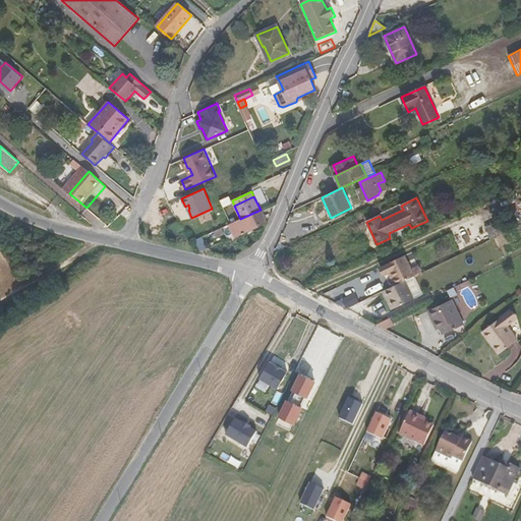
[(267,222),(261,209),(261,210),(240,219),(237,220),(243,233),(255,227),(267,222)]
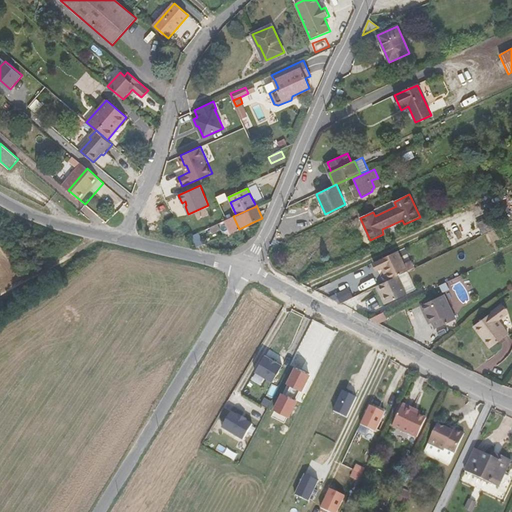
[(224,220),(230,233),(239,229),(233,216),(224,220)]
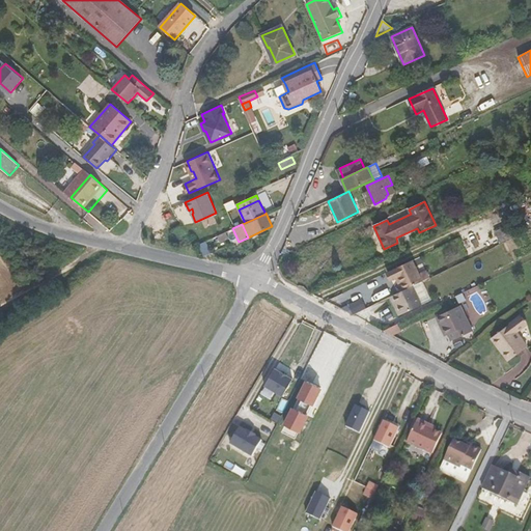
[(180,227),(173,232),(178,240),(186,234),(180,227)]
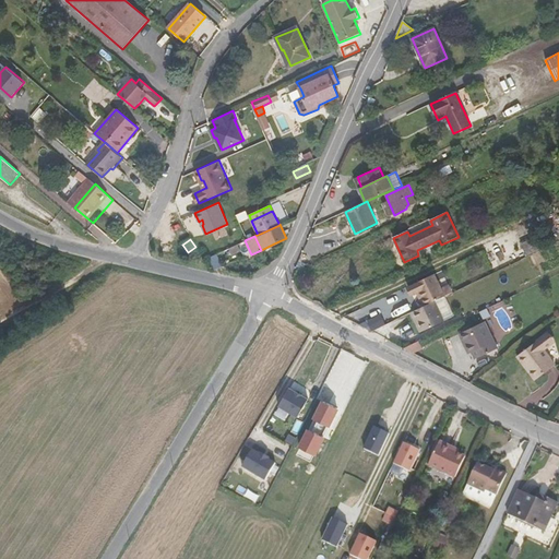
[(525,257),(538,250),(534,240),(520,247),(525,257)]
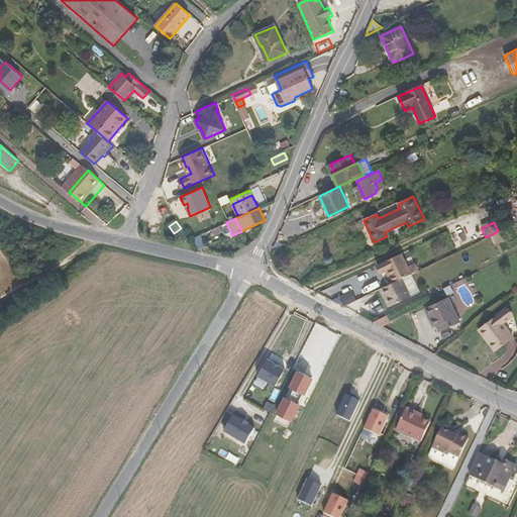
[(169,230),(149,225),(147,235),(166,239),(169,230)]
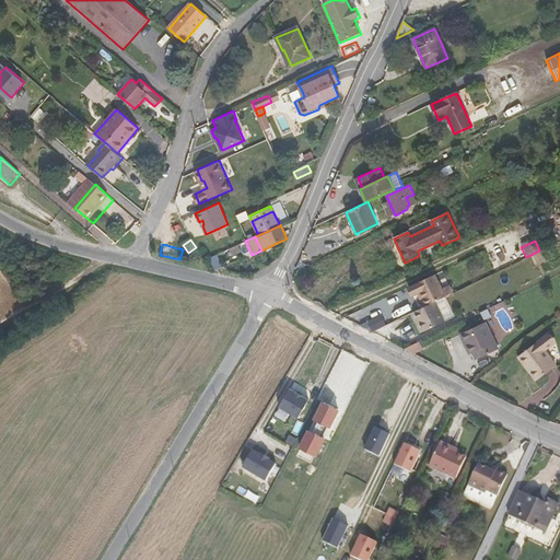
[(209,258),(214,270),(223,266),(218,255),(209,258)]
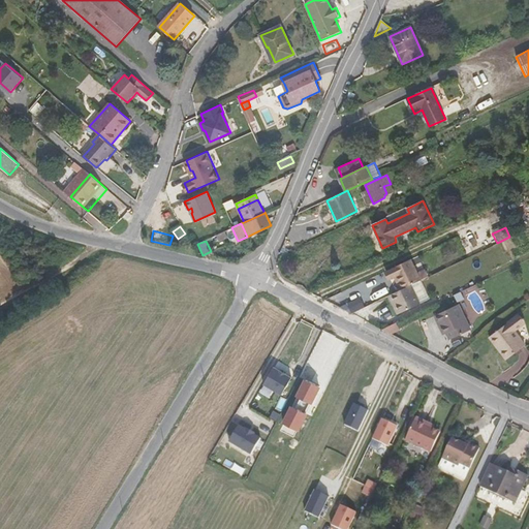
[(422,280),(429,277),(426,270),(418,273),(411,259),(389,270),(392,278),(397,276),(403,289),(411,285),(422,280)]
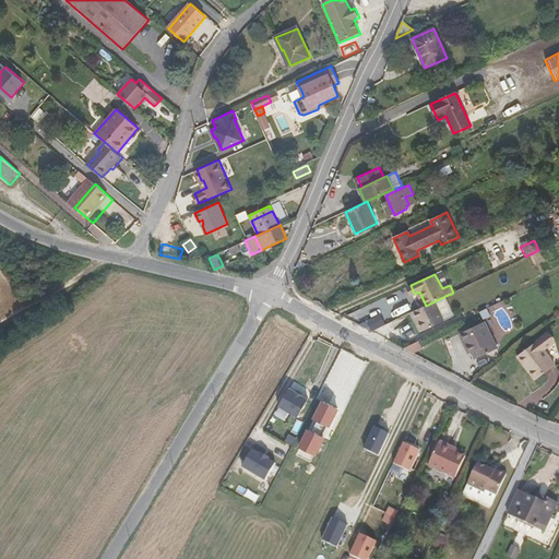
[(435,301),(443,320),(454,314),(445,296),(435,301)]
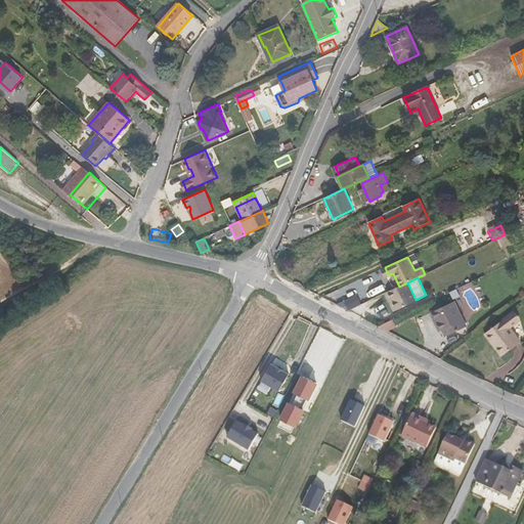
[(407,282),(399,287),(385,293),(394,311),(417,301),(416,300),(407,282)]
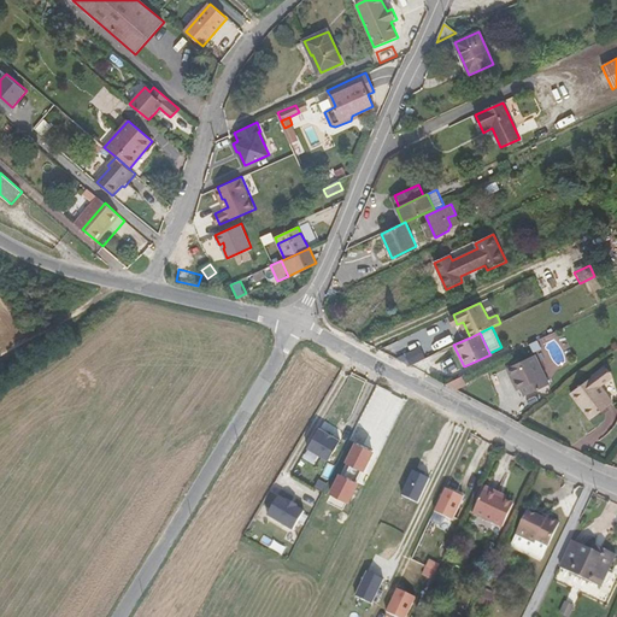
[(411,365),(425,359),(419,348),(406,354),(411,365)]
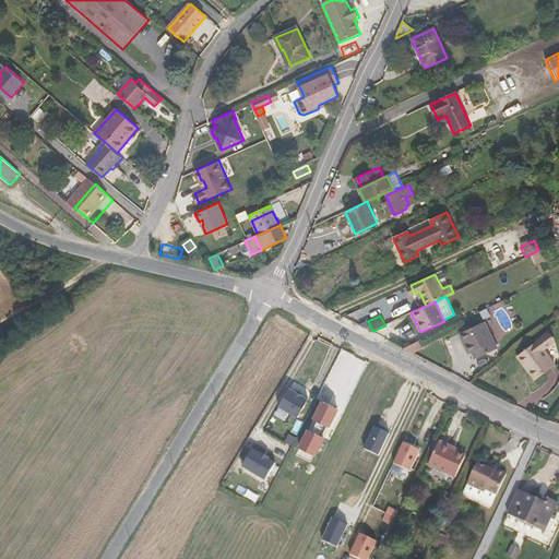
[(467,352),(471,351),(474,359),(498,348),(485,321),(459,333),(467,352)]
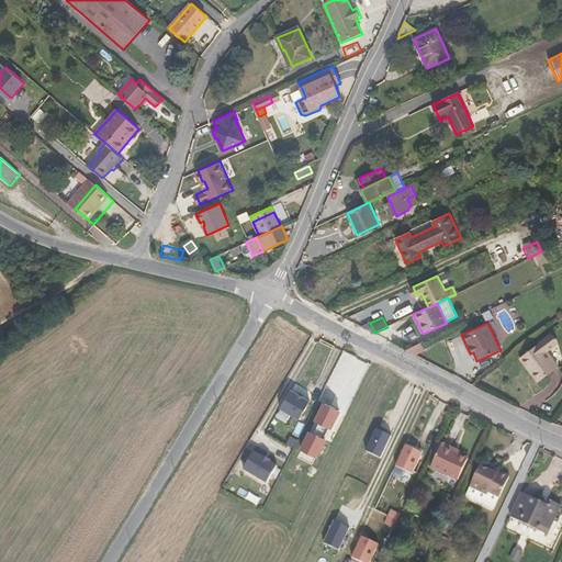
[(531,368),(541,380),(558,367),(547,351),(552,348),(546,338),(520,358),(529,370),(531,368)]
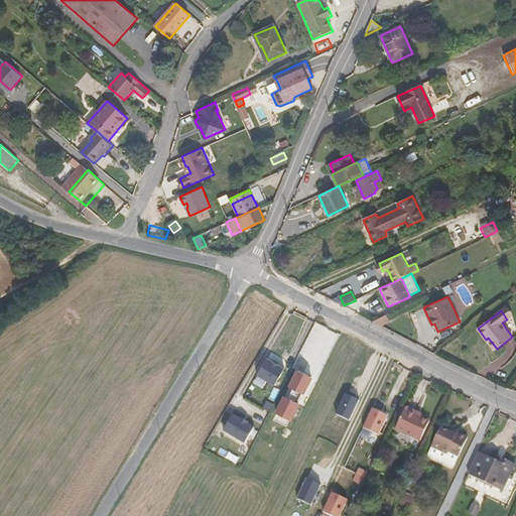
[(494,351),(497,349),(488,338),(486,340),(494,351)]
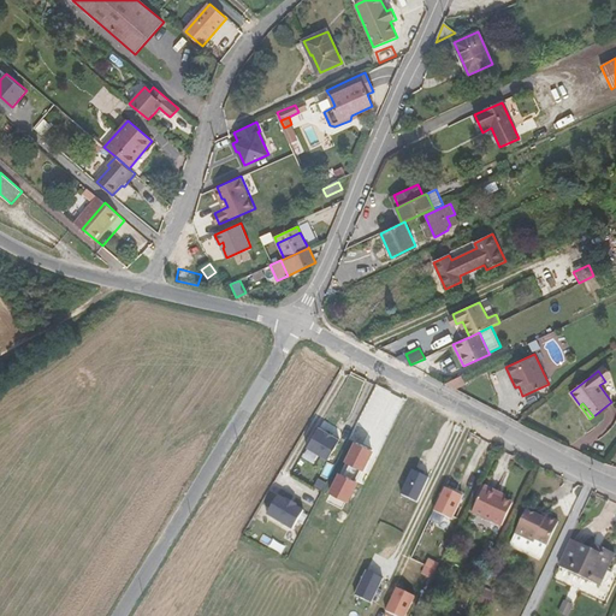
[(330,460),(341,438),(319,426),(307,448),(330,460)]
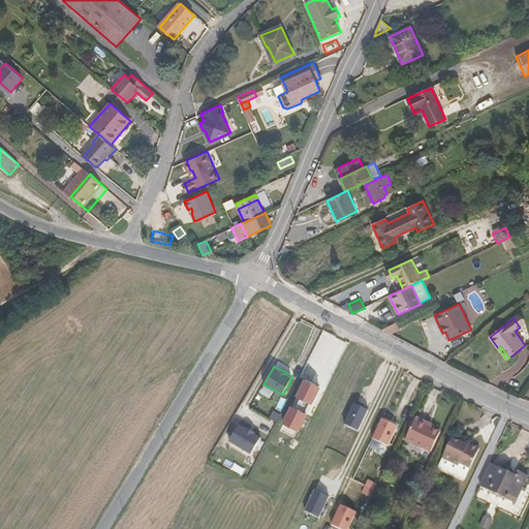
[(306,378),(297,395),(313,403),(322,386),(306,378)]
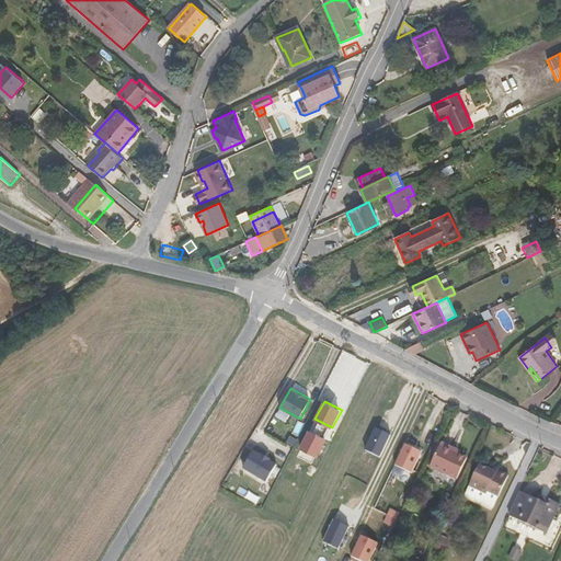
[(313,422),(311,432),(328,436),(330,426),(313,422)]
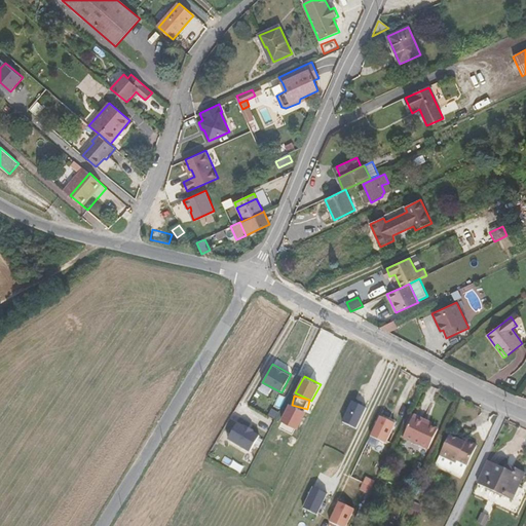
[(358,428),(368,408),(352,401),(342,421),(358,428)]
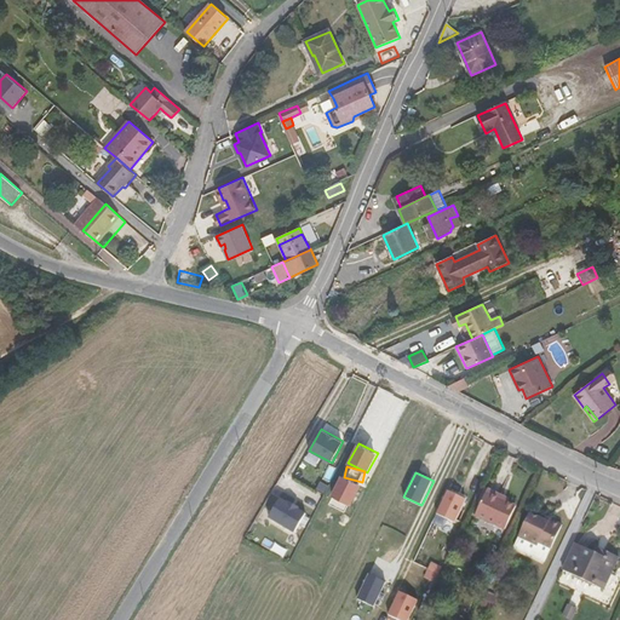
[(332,497),(354,504),(361,482),(339,476),(332,497)]
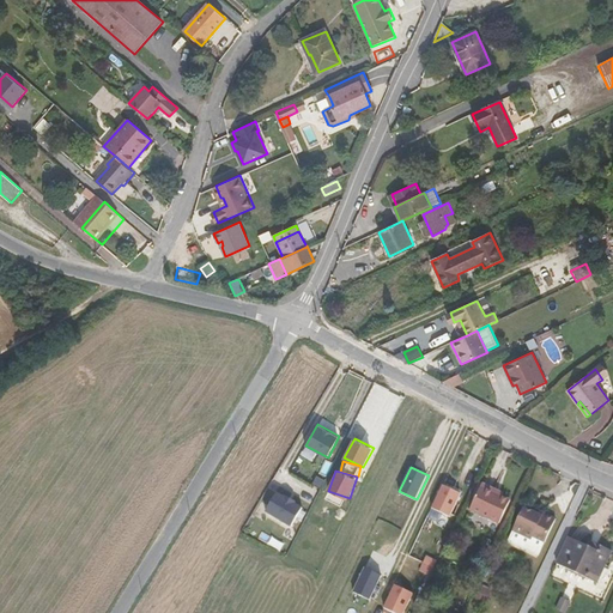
[(451,517),(462,492),(443,484),(432,508),(451,517)]
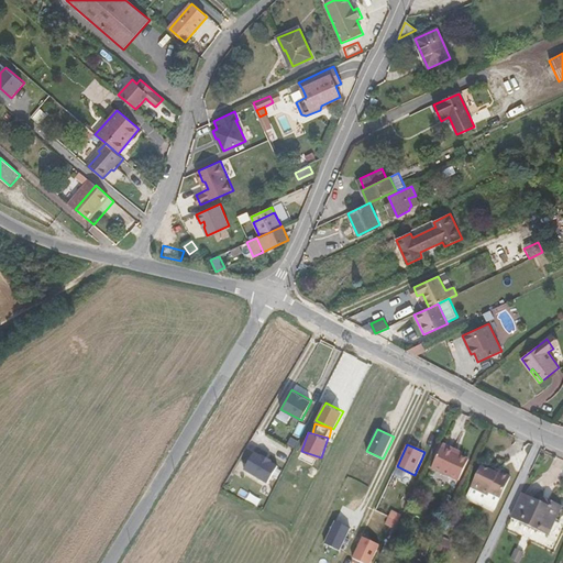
[(429,470),(433,471),(444,449),(440,446),(429,470)]
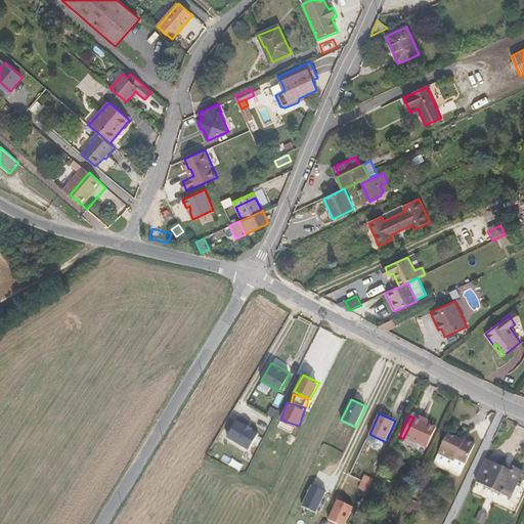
[(436,432),(424,426),(425,424),(413,418),(403,438),(427,450),(436,432)]
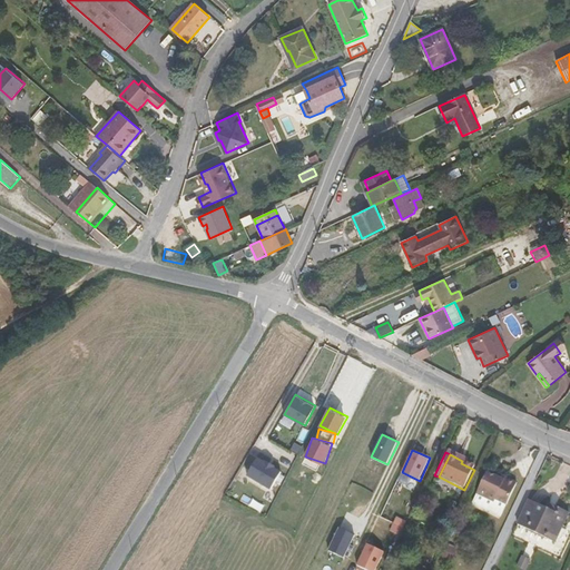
[(258,455),(246,475),(272,490),(283,470),(258,455)]
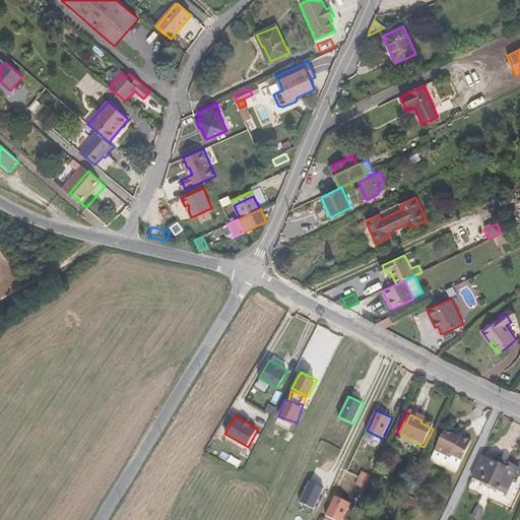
[(455,439),(444,434),(435,453),(436,453),(450,460),(451,457),(462,462),(471,444),(460,439),(459,441),(455,439)]
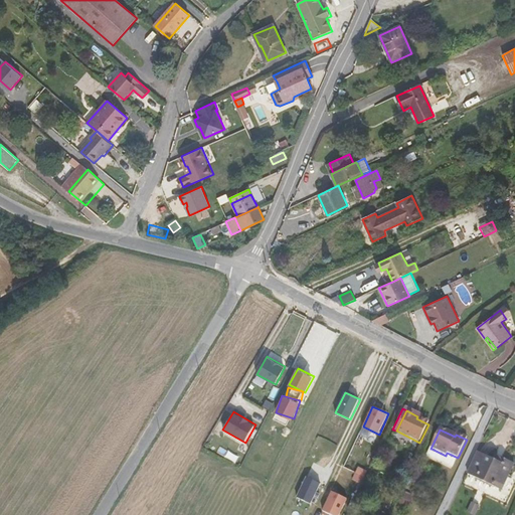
[(514,465),(502,459),(500,463),(494,461),(479,453),(467,476),(491,488),(497,475),(507,480),(514,465)]
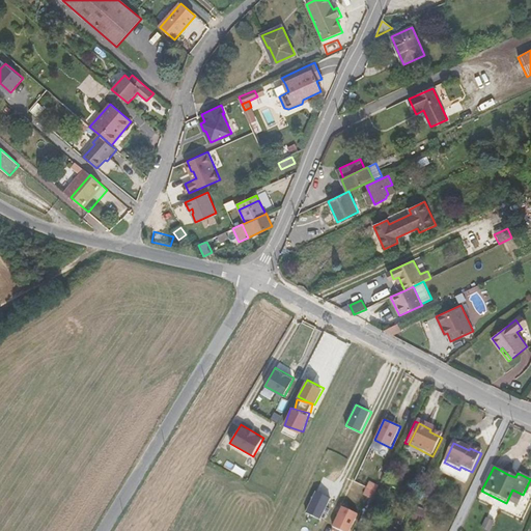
[(365,495),(371,497),(375,483),(369,481),(365,495)]
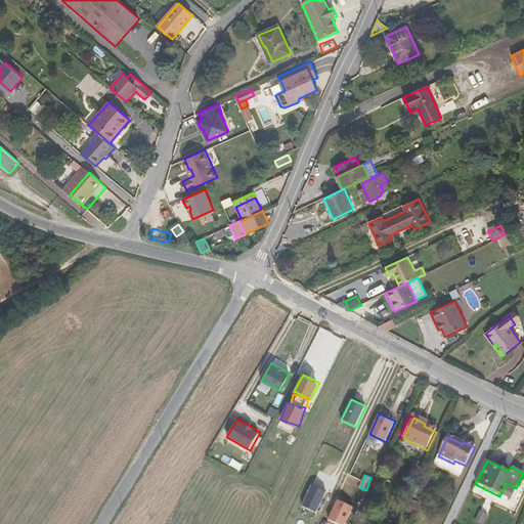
[(510,500),(516,488),(506,483),(499,496),(510,500)]
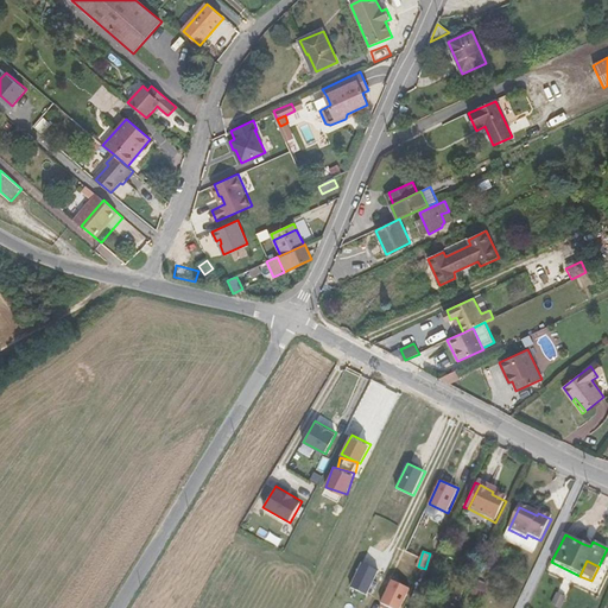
[(368,595),(379,570),(361,562),(350,587),(368,595)]
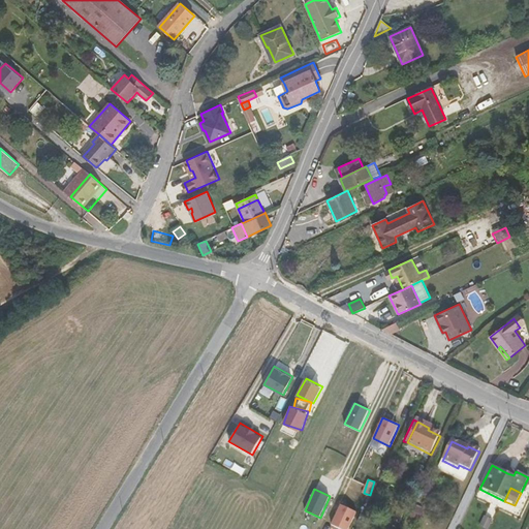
[(341,503),(332,523),(343,528),(349,528),(359,511),(341,503)]
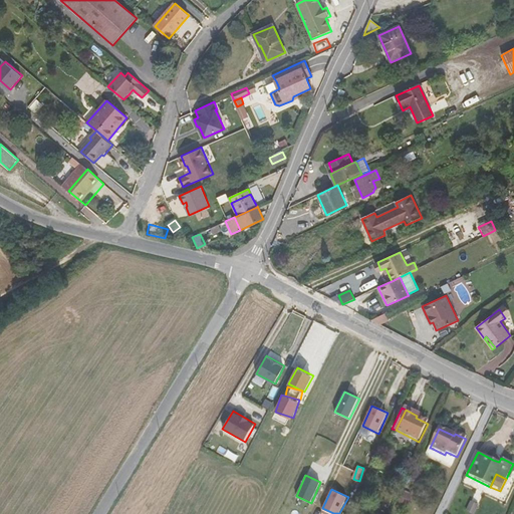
[(470,504),(467,512),(472,513),(477,513),(480,508),(470,504)]
